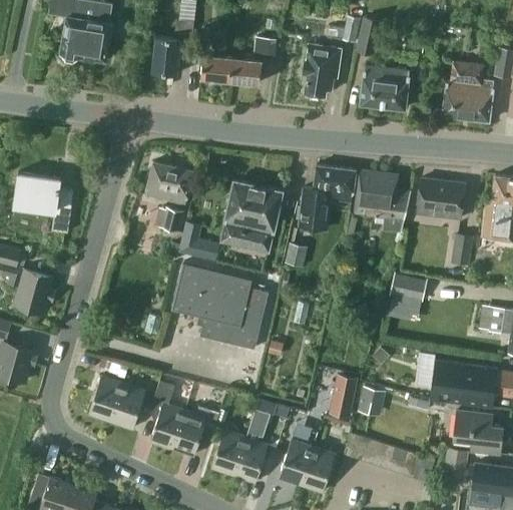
[(109,24),(112,5),(83,0),(50,0),(49,9),(67,12),(60,54),(66,60),(73,62),(80,57),(106,61),(112,24),(109,24)]
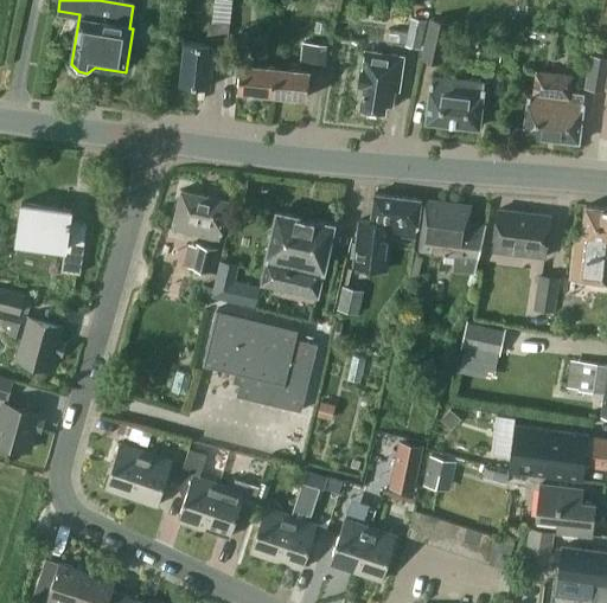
[(421,50),(426,24),(410,20),(404,47),(421,50)]
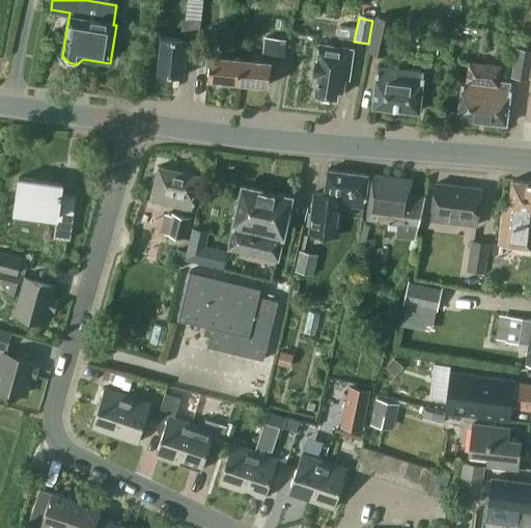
[(395,23),(375,18),(367,55),(386,59),(395,23)]
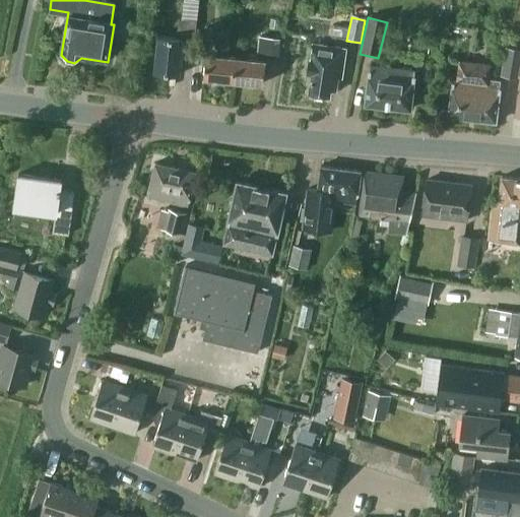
[(194,48),(196,22),(179,20),(177,41),(157,38),(153,73),(180,76),(183,47),(194,48)]
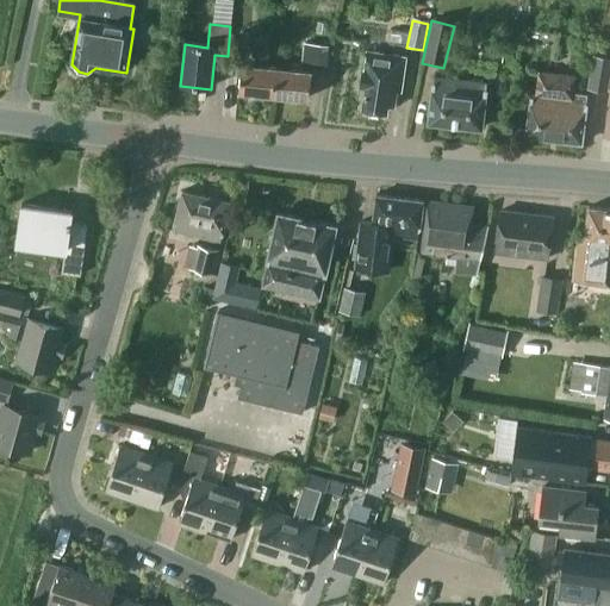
[(238,93),(274,97),(277,70),(266,69),(269,42),(267,42),(268,33),(257,32),(256,41),(255,41),(251,68),(242,67),(238,93)]
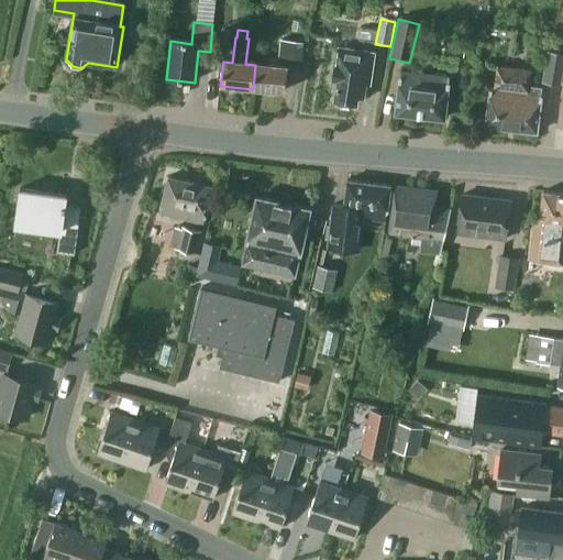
[(268,90),(285,92),(288,64),(300,65),(302,44),(282,42),(278,67),(255,65),(253,89),(253,94),(267,95),(268,90)]
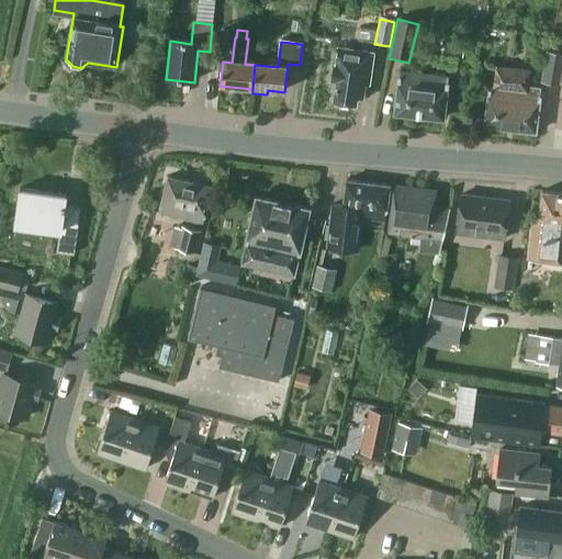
[(369,86),(373,55),(338,49),(336,66),(335,66),(333,80),(337,80),(334,101),(337,101),(340,107),(349,109),(353,103),(356,104),(358,94),(363,94),(366,85),(369,86)]
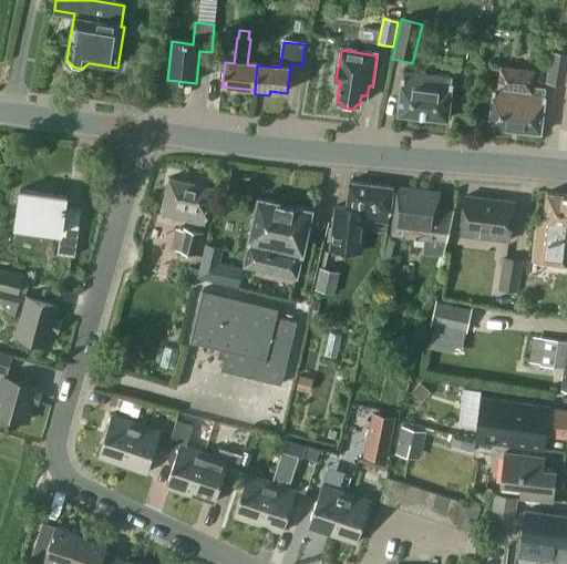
[(566,53),(555,51),(550,83),(563,84),(566,59),(566,53)]
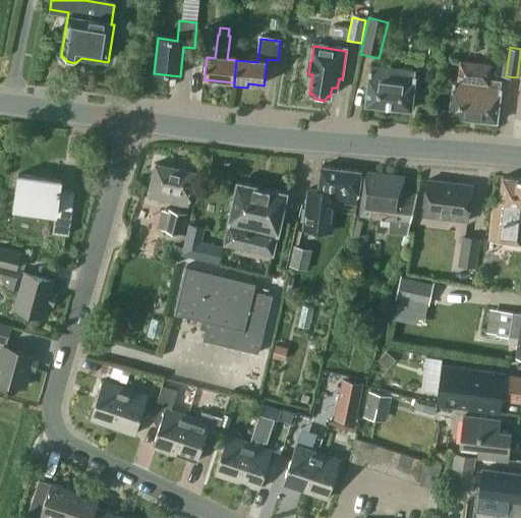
[(497,124),(501,89),(502,82),(490,81),(491,67),(460,63),(458,83),(453,82),(449,118),(497,124)]
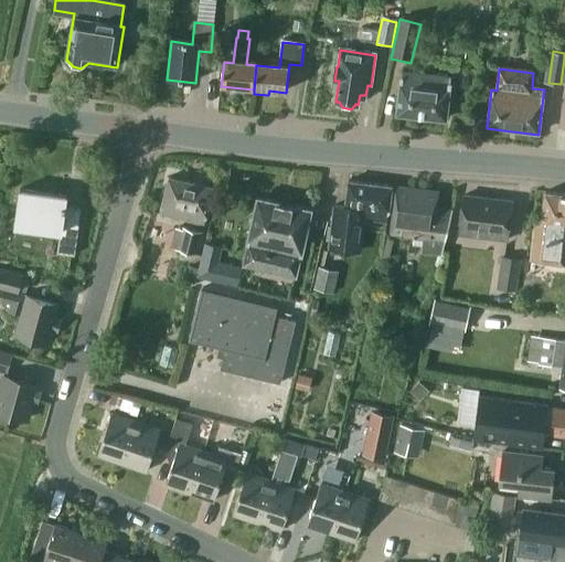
[(446,122),(450,80),(402,73),(396,115),(446,122)]
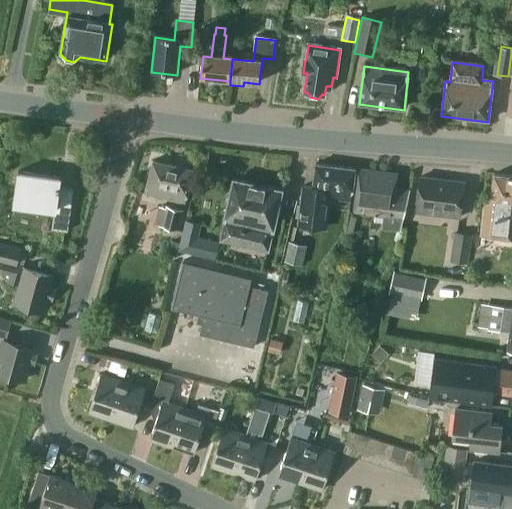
[(185,205),(193,172),(153,162),(145,196),(163,200),(185,205)]
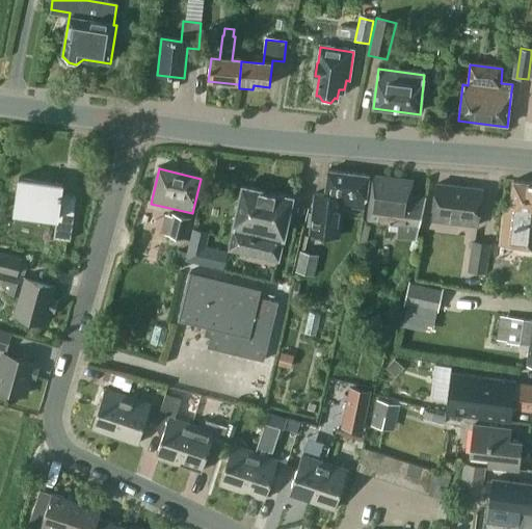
[(366,202),(369,177),(327,172),(325,196),(316,195),(312,233),(336,236),(339,208),(365,210),(366,202)]
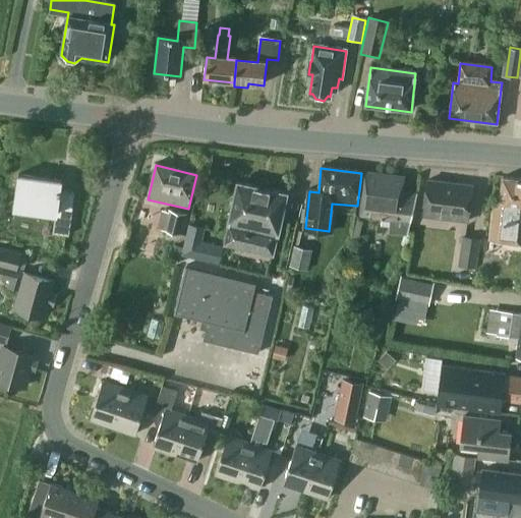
[(360,216),(390,220),(389,234),(408,236),(416,195),(402,193),(404,179),(365,174),(360,216)]
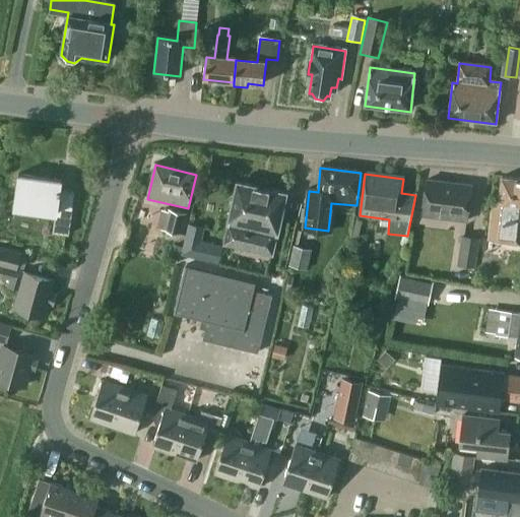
[(68,237),(74,195),(61,193),(62,182),(18,176),(13,207),(56,213),(53,235),(68,237)]
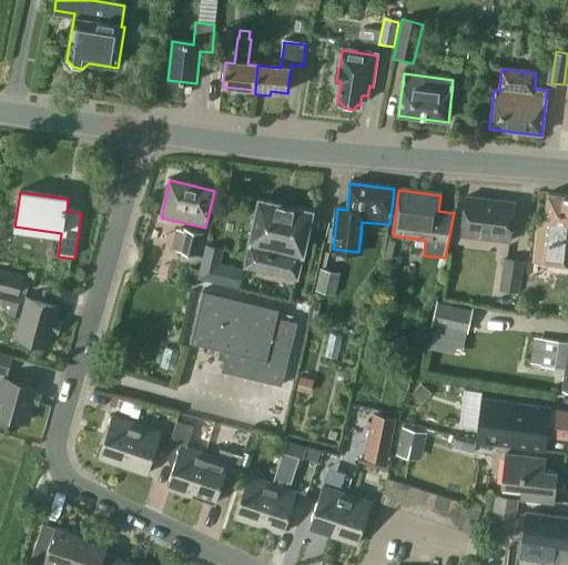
[(567,197),(548,195),(545,223),(538,222),(534,264),(567,269),(567,197)]
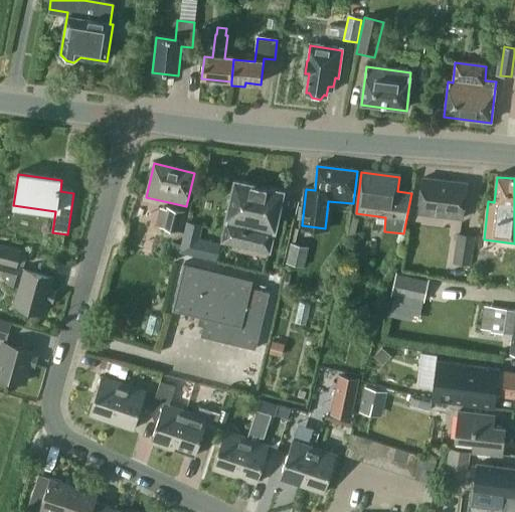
[(467,185),(422,180),(418,215),(462,220),(467,185)]
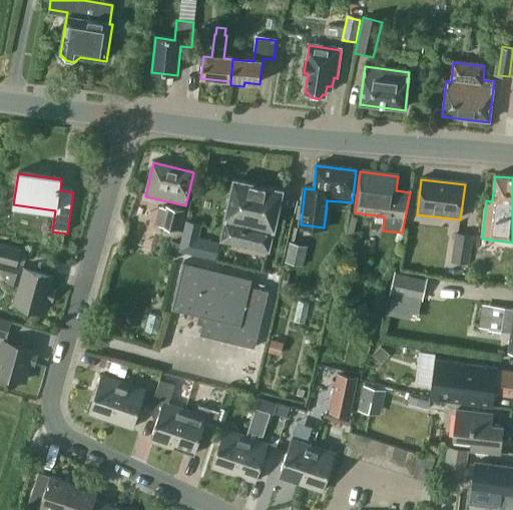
[(274,232),(283,191),(233,180),(224,222),(225,222),(221,241),(269,252),(273,232),(274,232)]
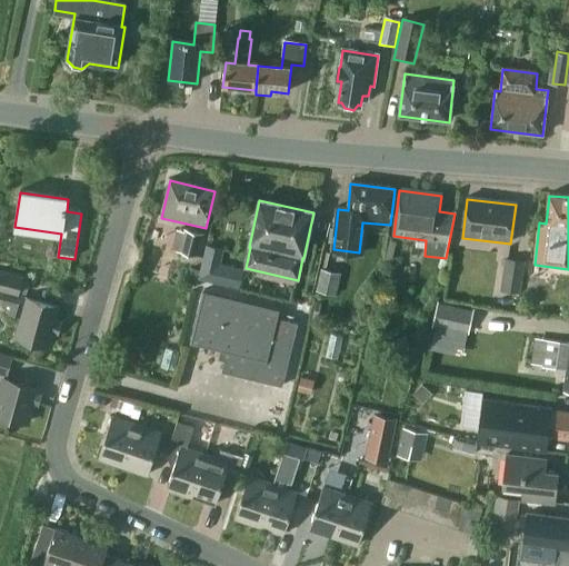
[(199,258),(205,236),(183,231),(183,234),(176,231),(171,252),(199,258)]
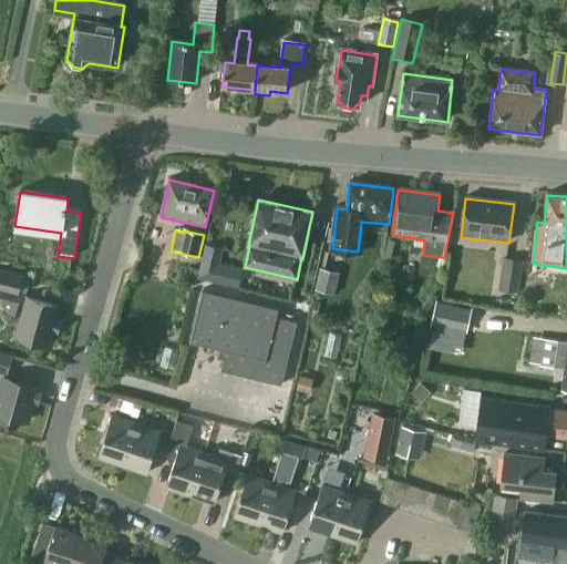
[(504,259),(498,291),(518,295),(523,263),(504,259)]
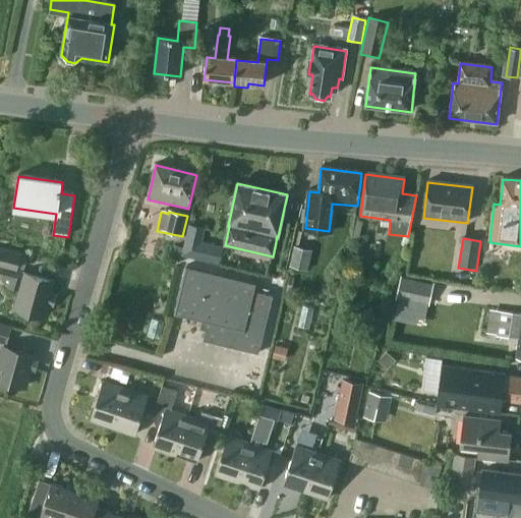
[(223,249),(195,243),(191,260),(220,266),(223,249)]
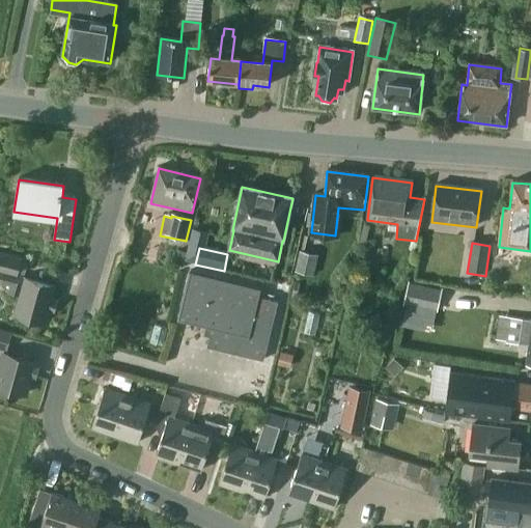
[(17,278),(21,259),(0,253),(0,284),(2,285),(5,275),(17,278)]
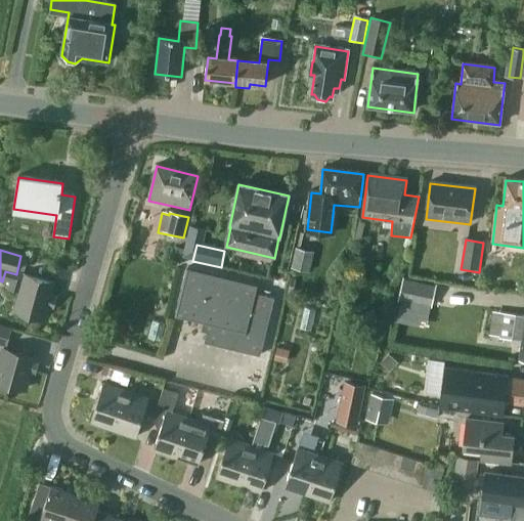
[(292,269),(309,273),(313,253),(296,250),(292,269)]
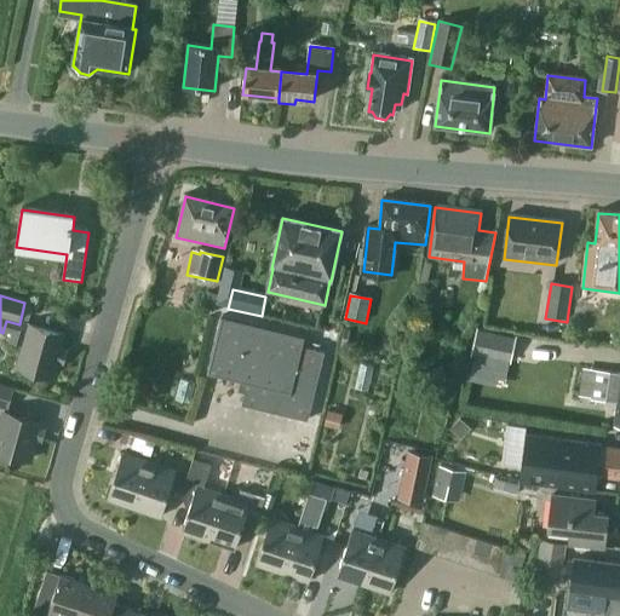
[(308,422),(325,353),(302,347),(305,338),(222,317),(208,374),(247,384),(241,406),(308,422)]
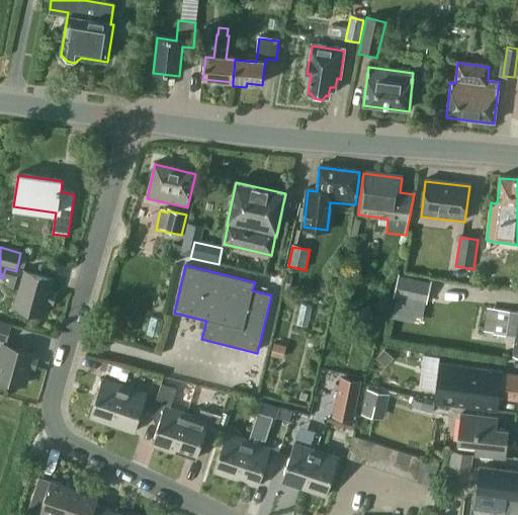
[(44,316),(48,305),(53,306),(56,294),(51,293),(54,281),(24,273),(24,274),(19,273),(12,276),(10,282),(13,288),(19,290),(15,309),(44,316)]
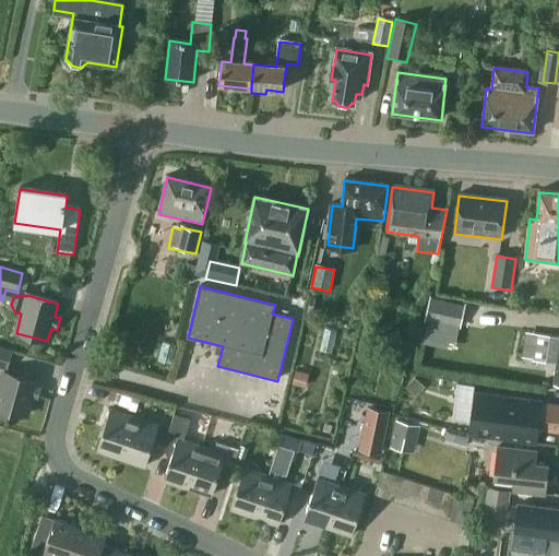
[(316,300),(309,298),(306,315),(311,316),(316,300)]
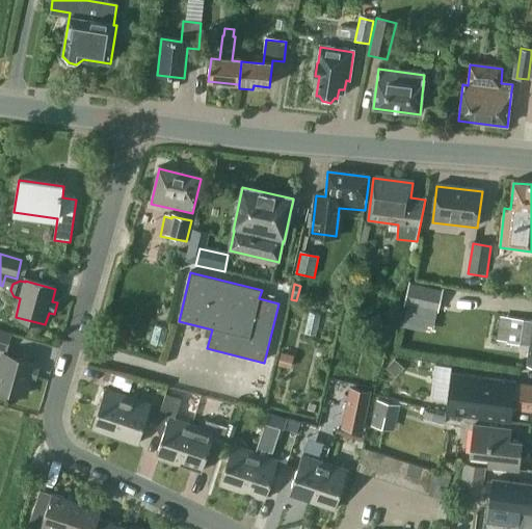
[(404,306),(437,314),(443,292),(408,285),(404,306)]
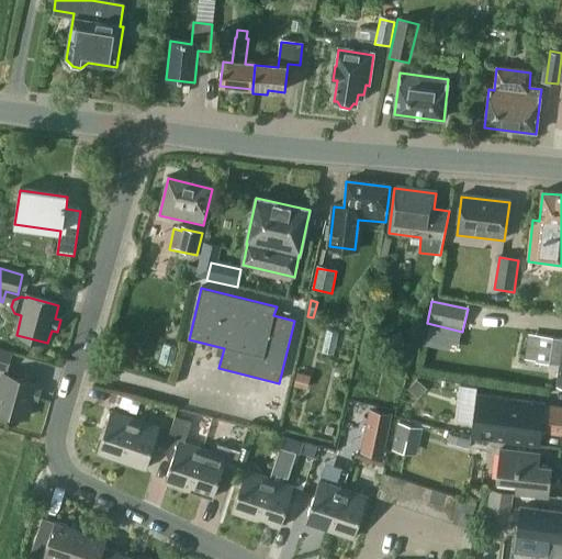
[(549,367),(549,365),(560,367),(558,388),(561,388),(561,339),(553,338),(553,339),(528,335),(525,360),(536,361),(535,365),(549,367)]
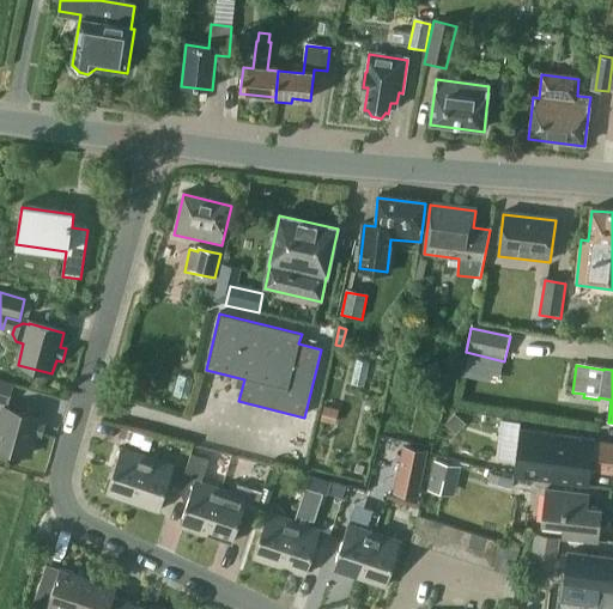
[(0,403),(7,406),(13,385),(0,381),(0,403)]
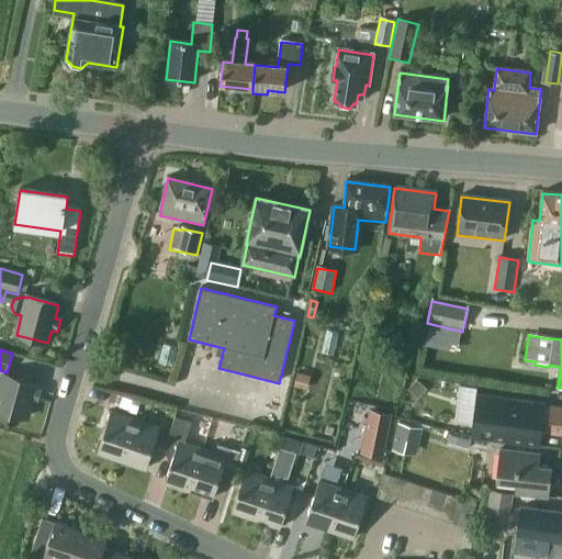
[(311,377),(298,373),(294,388),(307,391),(311,377)]
